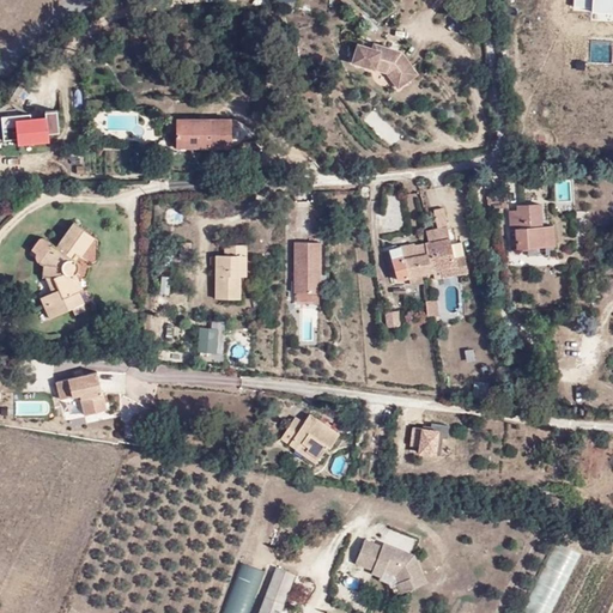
[(101,55),(102,42),(87,41),(86,55),(101,55)]
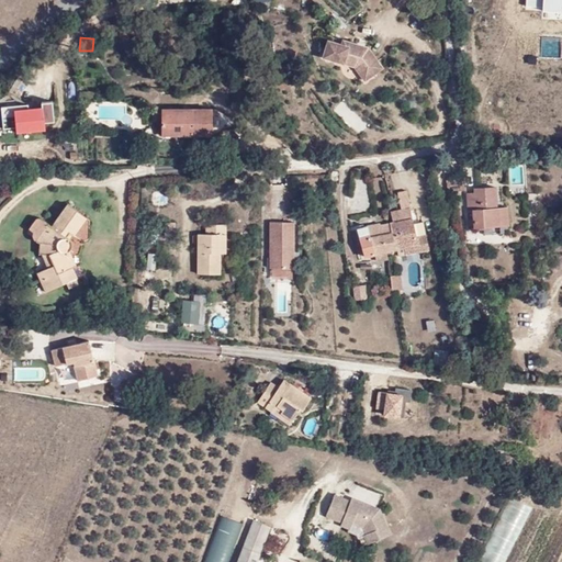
[(357,67),(361,72),(380,59),(370,48),(351,43),(350,47),(345,45),(330,42),(326,57),(357,67)]
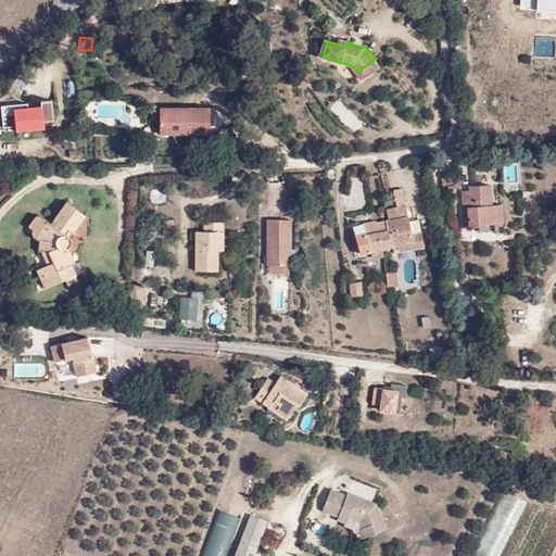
[(376,59),(357,72),(364,79),(381,66),(376,59)]
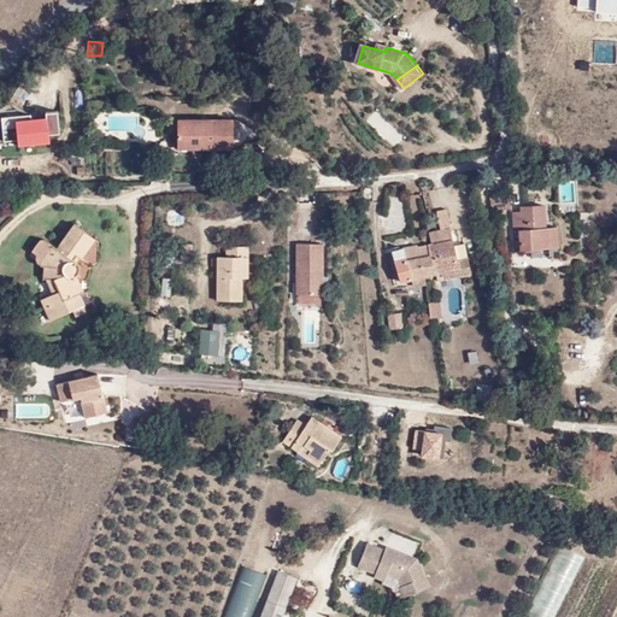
[(60,136),(57,111),(46,113),(47,118),(31,119),(30,113),(1,117),(5,144),(18,141),(19,148),(48,145),(47,137),(60,136)]
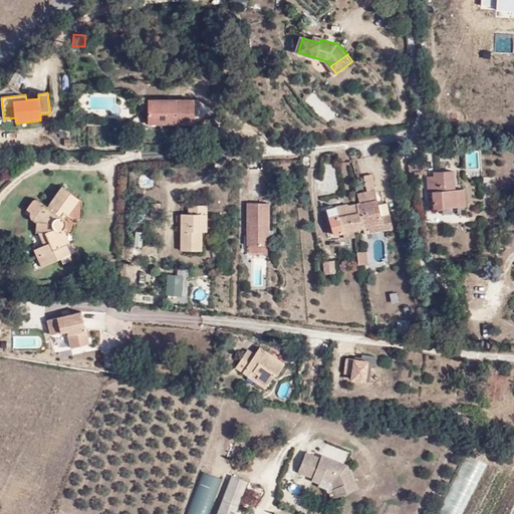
[(180,106),(180,99),(149,100),(148,123),(194,123),(194,105),(180,106)]
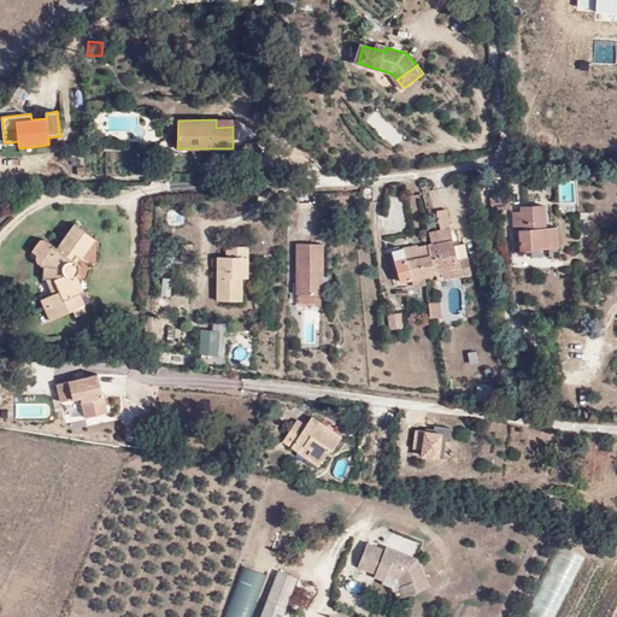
[(557,247),(556,228),(545,228),(542,205),(523,207),(522,193),(491,197),(492,210),(519,207),(519,212),(512,213),(513,231),(519,230),(522,251),(529,250),(557,247)]
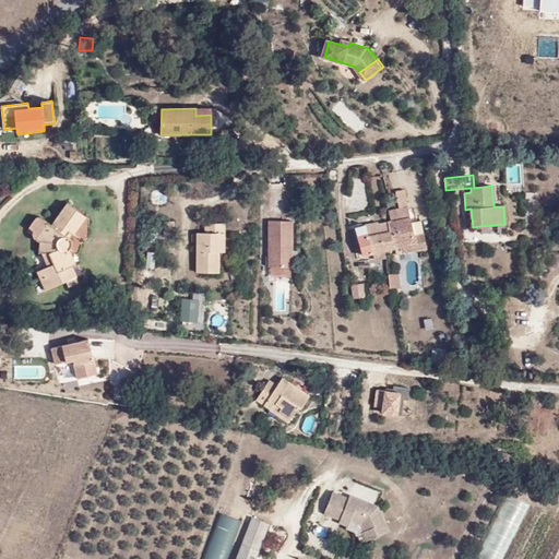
[(400,209),(389,211),(391,222),(388,222),(390,232),(394,248),(396,254),(427,248),(424,233),(413,236),(405,193),(397,195),(400,209)]
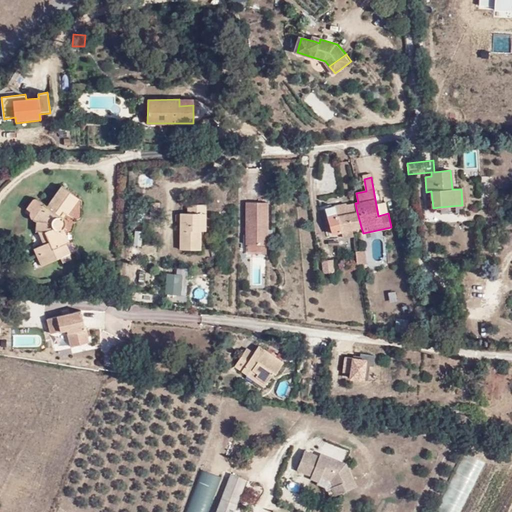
[(65,220),(62,217),(59,215),(62,211),(65,213),(67,214),(78,198),(61,186),(46,206),(43,204),(37,213),(36,221),(36,231),(38,231),(45,230),(50,241),(44,244),(34,249),(41,266),(69,253),(65,244),(69,242),(63,229),(66,225),(65,220)]
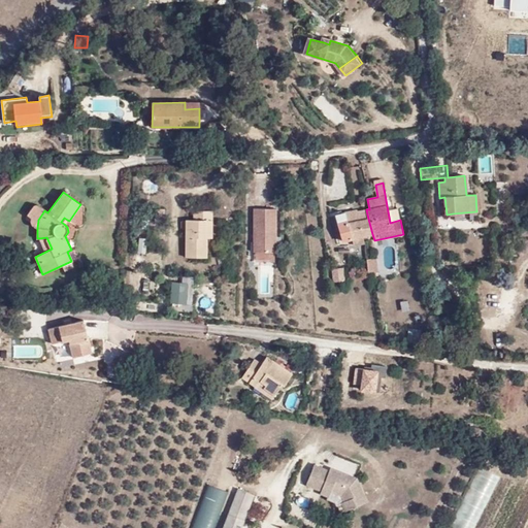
[(38,220),(44,210),(36,204),(28,215),(31,217),(31,224),(33,225),(38,220)]
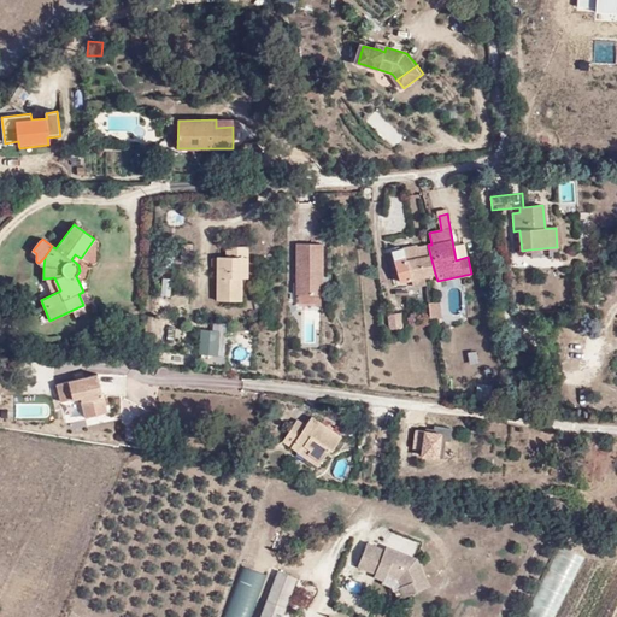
[(218,256),(218,258),(218,266),(217,300),(241,300),(242,277),(248,277),(250,245),(227,245),(227,256),(218,256)]
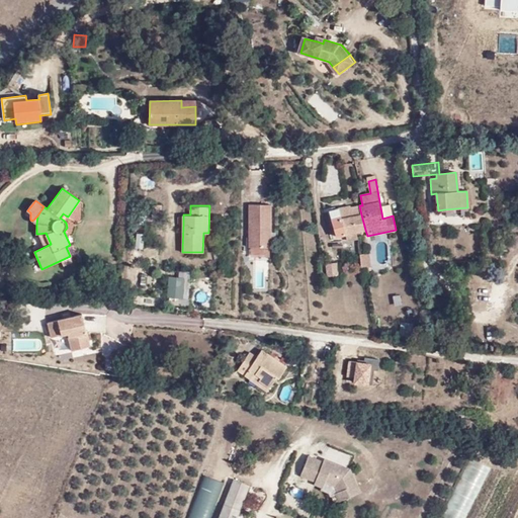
[(361,214),(359,205),(350,207),(350,205),(339,208),(338,208),(329,211),(337,238),(346,235),(346,234),(356,232),(357,232),(353,217),(361,214)]
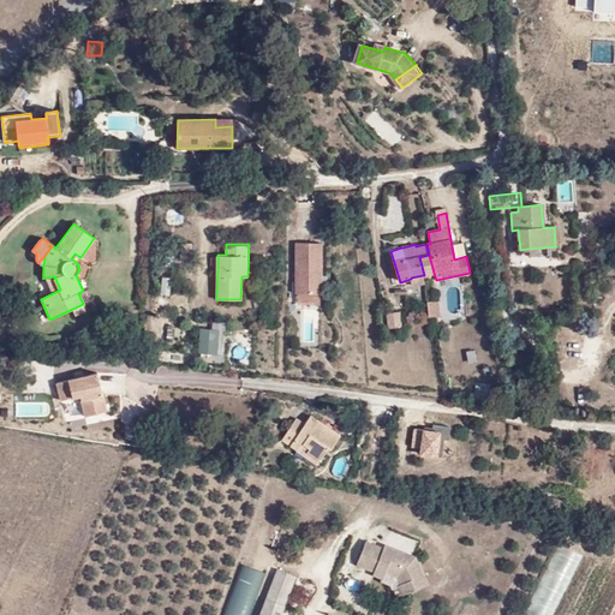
[(527,249),(529,257),(556,256),(555,246),(527,249)]
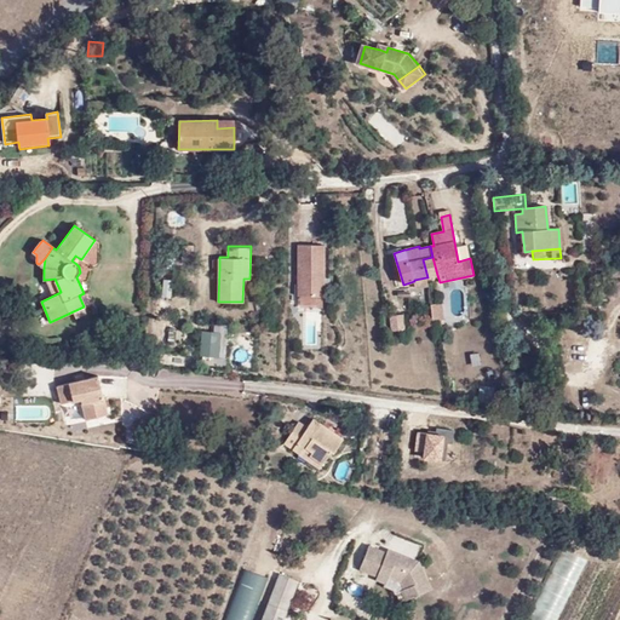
[(432,257),(423,259),(428,277),(437,275),(432,257)]
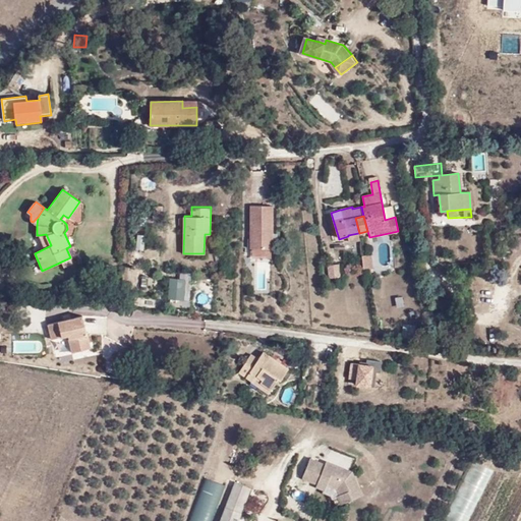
[(39,235),(45,248),(51,245),(46,234),(39,235)]
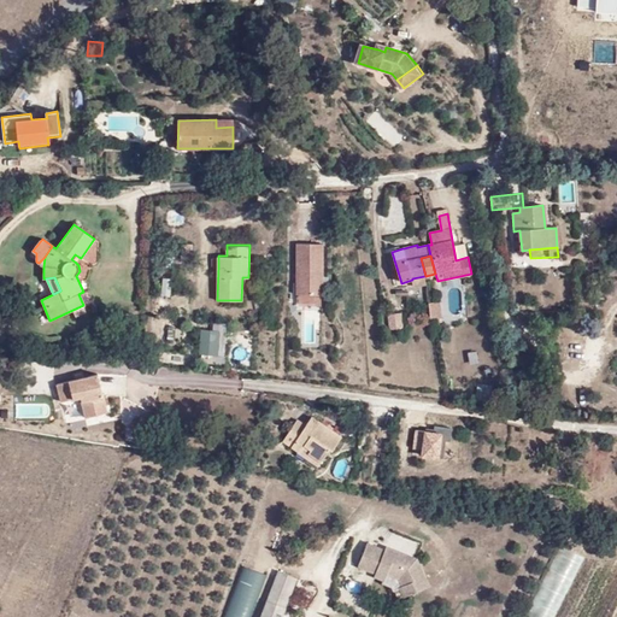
[(439,316),(439,303),(429,303),(430,316),(439,316)]
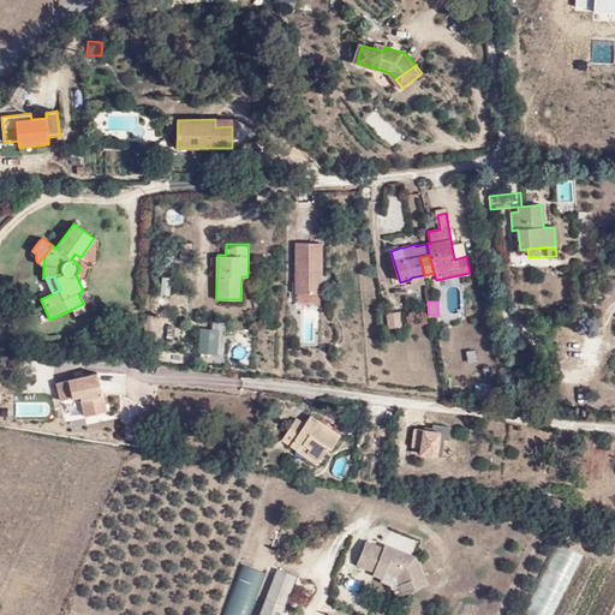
[(429,315),(429,318),(440,317),(439,302),(437,302),(437,315),(429,315)]
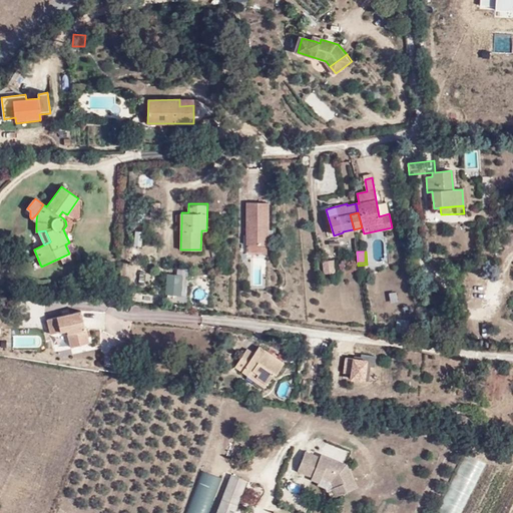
[(152,268),(146,267),(145,275),(140,274),(139,284),(149,286),(152,268)]
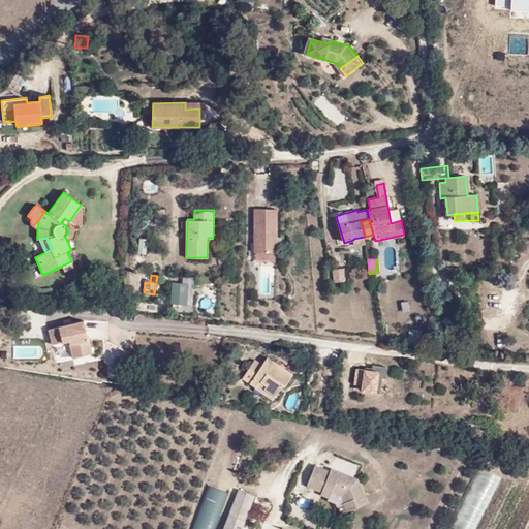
[(91,353),(83,321),(48,330),(52,344),(68,340),(72,359),(91,353)]
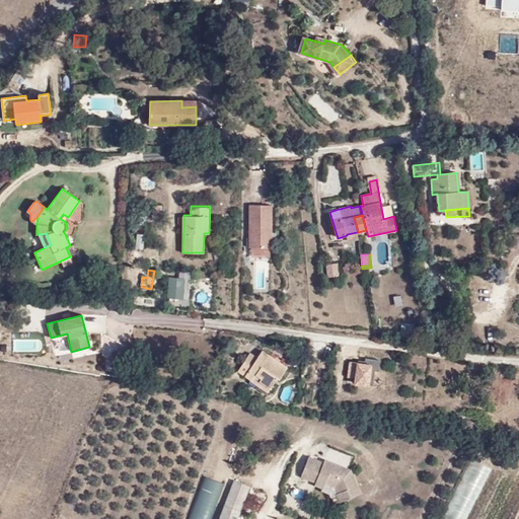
[(438,332),(452,331),(452,321),(438,321),(438,332)]
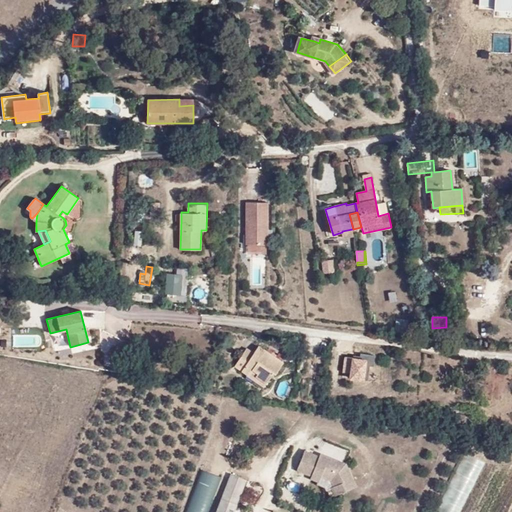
[(259,345),(254,352),(252,355),(245,351),(234,366),(264,386),(273,372),(276,373),(284,362),(259,345)]
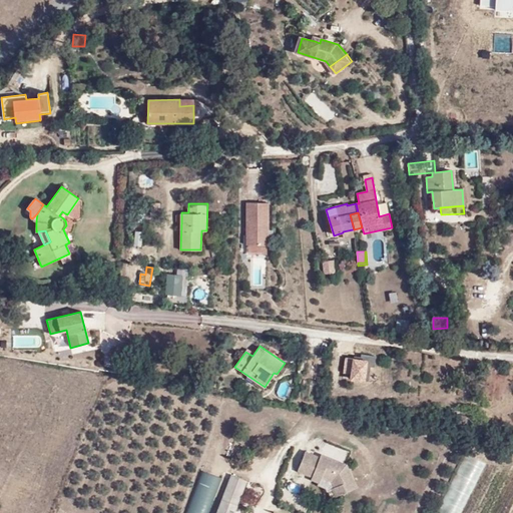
[(464,424),(466,416),(457,414),(456,421),(464,424)]
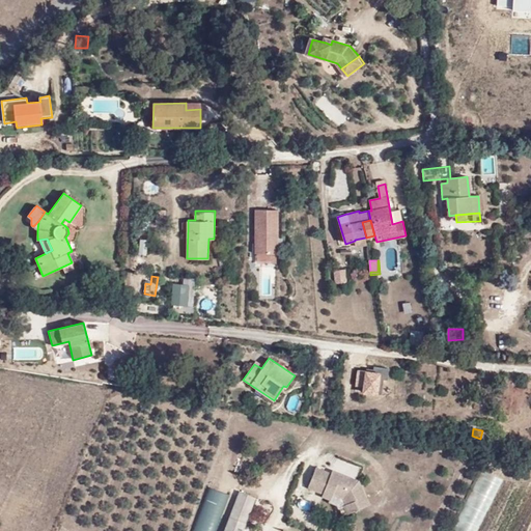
[(345,480),(331,474),(316,468),(308,488),(324,494),(324,495),(327,486),(334,490),(333,495),(343,499),(346,504),(343,506),(347,514),(369,505),(359,481),(346,477),(345,480)]
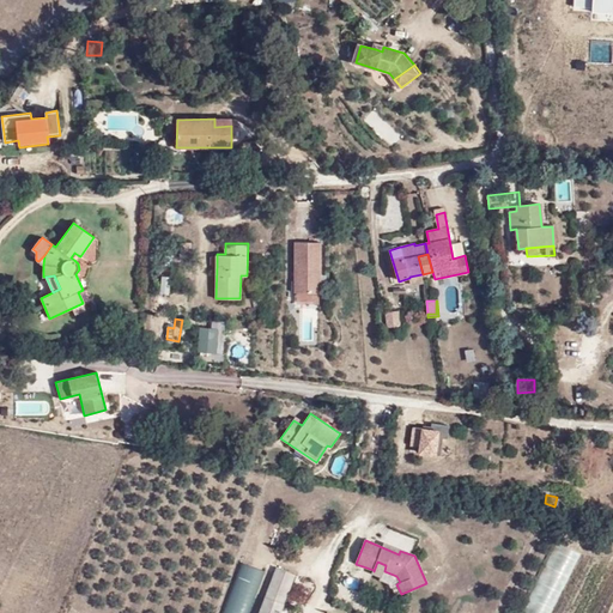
[(383,544),(382,547),(399,554),(400,551),(383,544)]
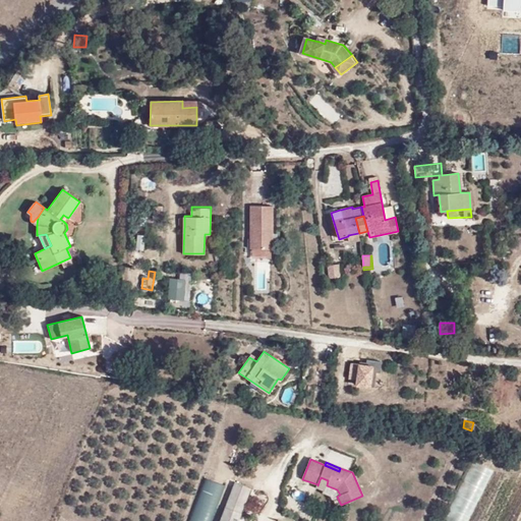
[(317,485),(317,484),(316,487),(325,490),(327,485),(328,480),(321,477),(317,485)]
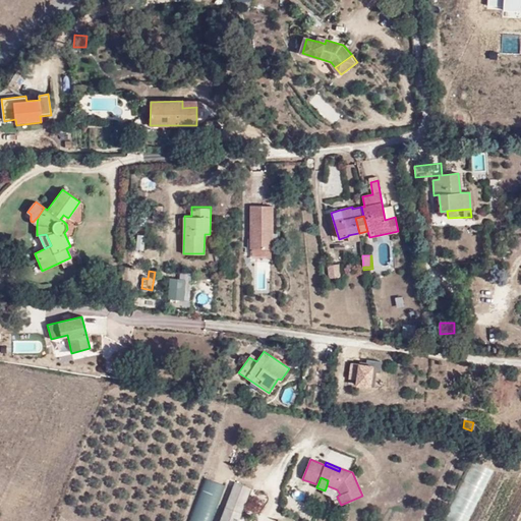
[(235,482),(220,520),(237,520),(250,488),(235,482)]
